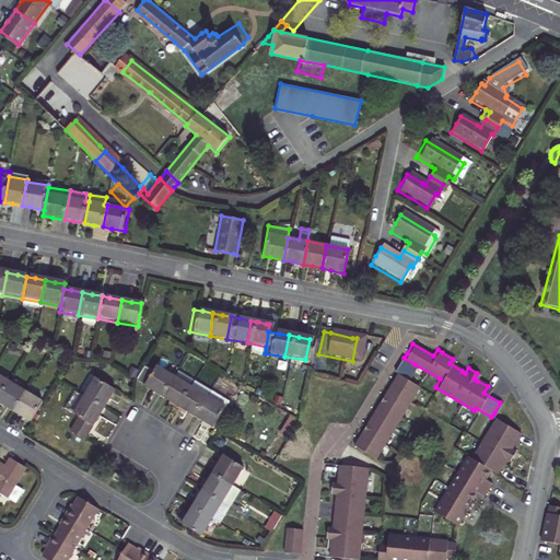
[(357,438),(352,444),(374,457),(417,385),(406,378),(415,364),(404,358),(400,357),(393,371),(395,372),(391,381),(382,396),(373,410),(363,426),(357,438)]
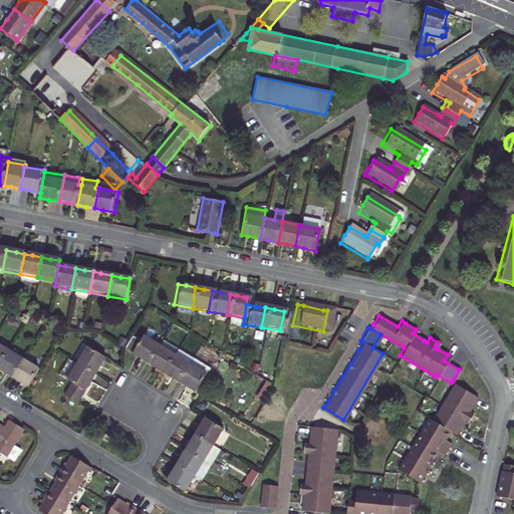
[(133,337),(124,350),(141,360),(149,365),(160,347),(149,340),(145,337),(142,342),(133,337)]
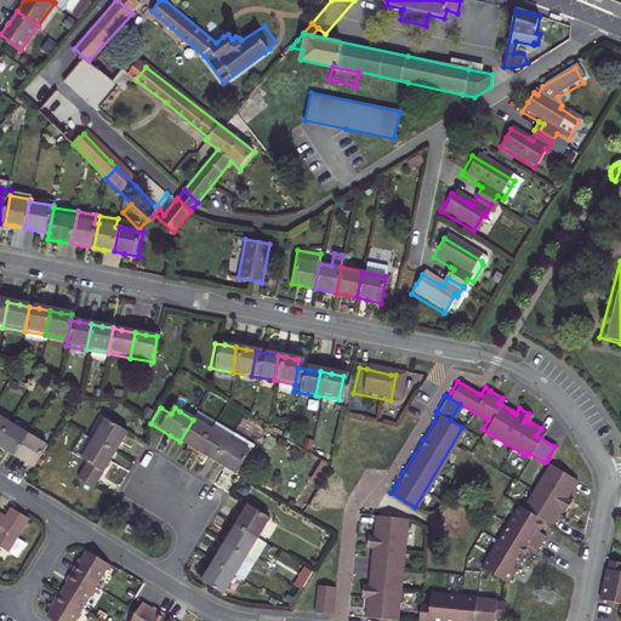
[(0,437),(10,420),(0,412),(0,437)]
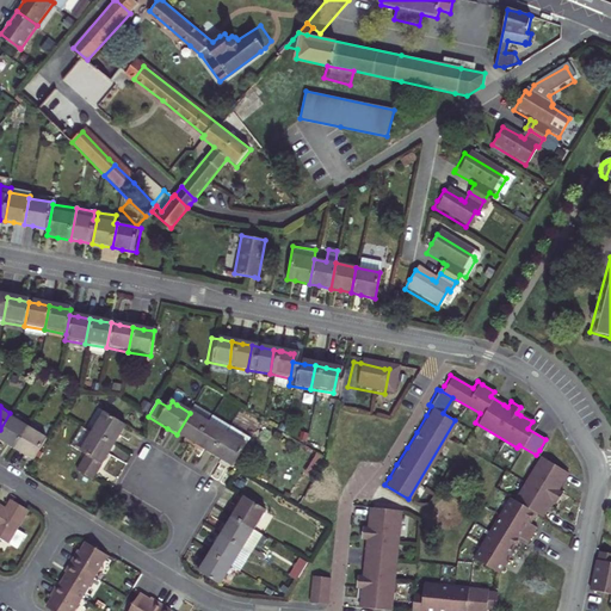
[(105,411),(93,430),(115,443),(121,434),(127,424),(105,411)]
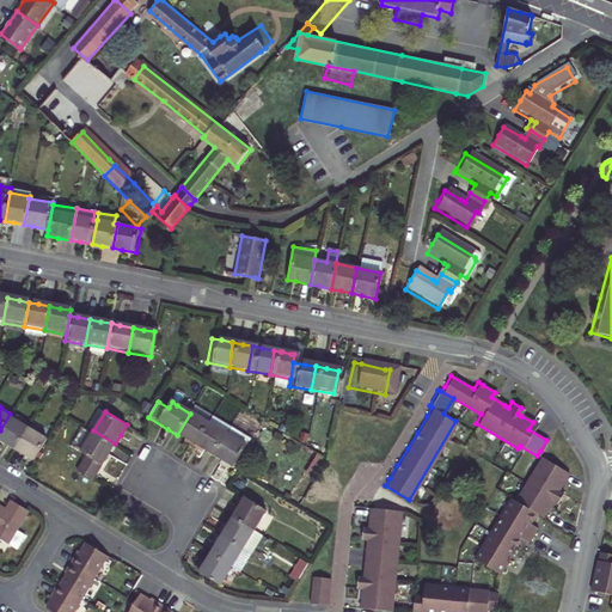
[(29,426),(10,414),(0,430),(0,436),(6,440),(16,446),(29,426)]
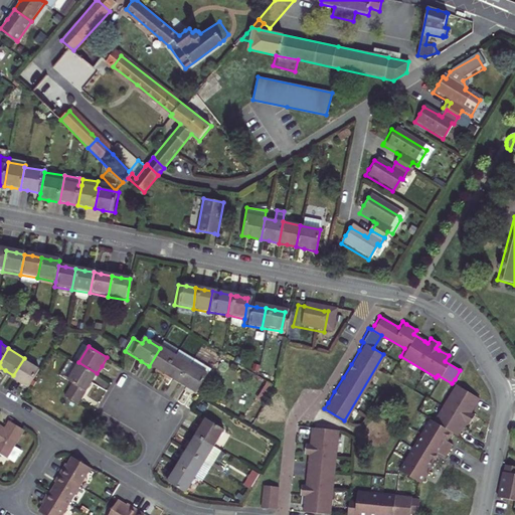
[(160,348),(149,366),(156,370),(165,376),(175,361),(177,358),(160,348)]
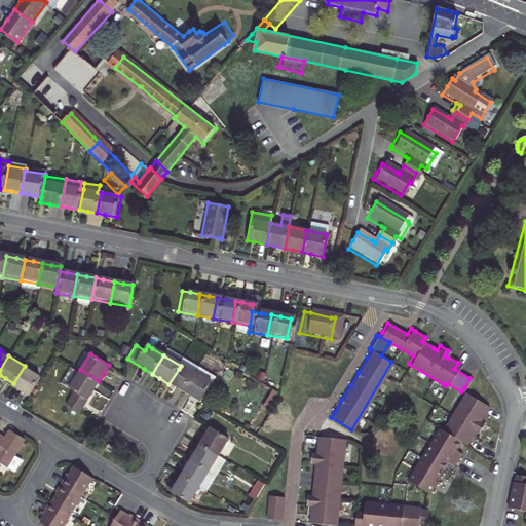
[(99,381),(80,370),(71,365),(61,382),(76,391),(68,405),(81,412),(89,397),(99,381)]
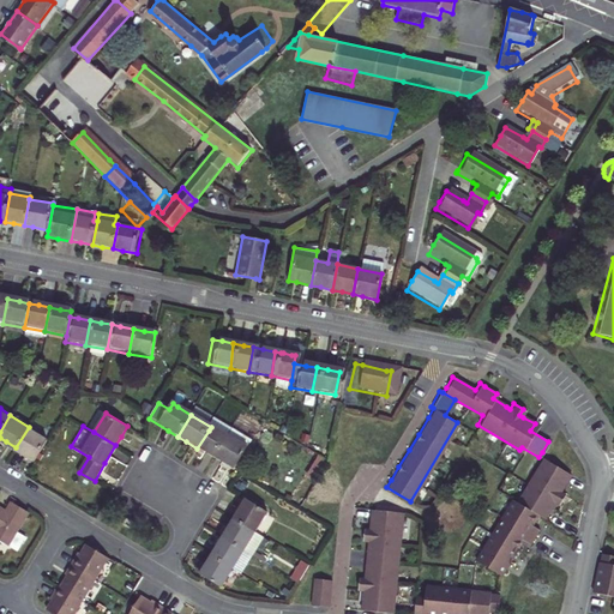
[(48,439),(29,427),(16,447),(25,453),(35,459),(48,439)]
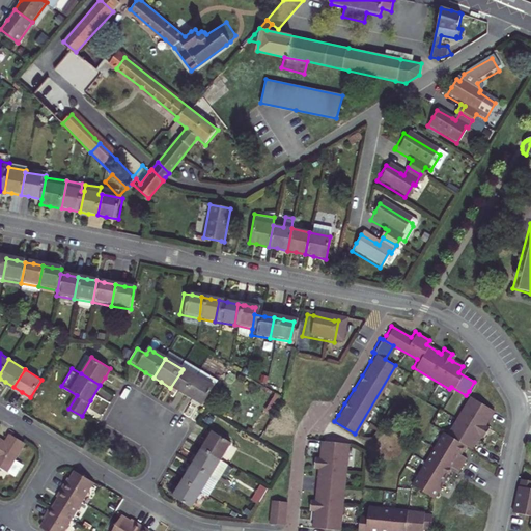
[(180,372),(170,388),(177,392),(186,397),(198,379),(183,369),(180,372)]
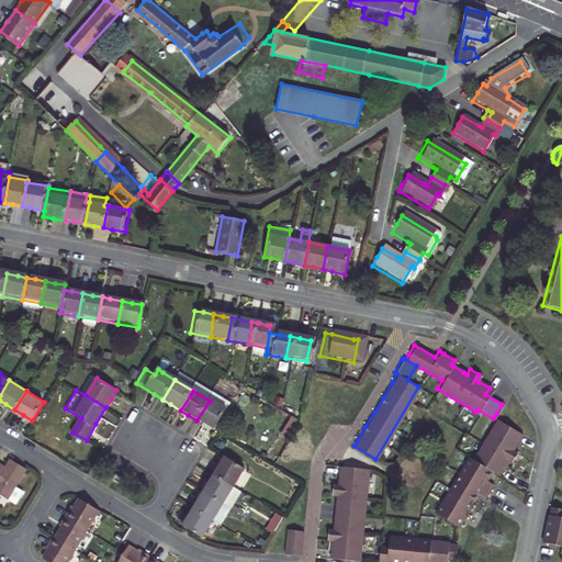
[(210,401),(197,420),(202,424),(210,428),(213,430),(225,411),(210,401)]
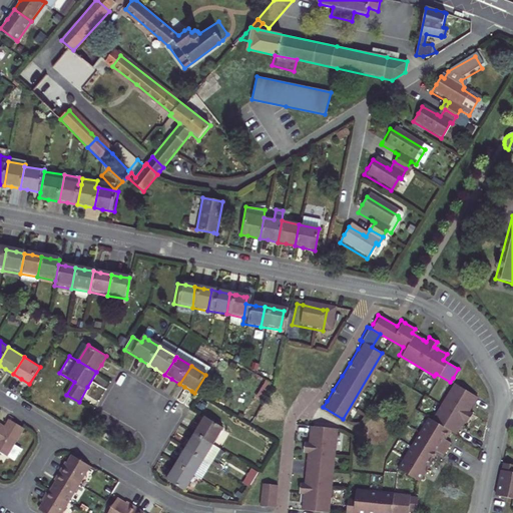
[(262,395),(271,378),(270,378),(266,375),(257,392),(262,395)]
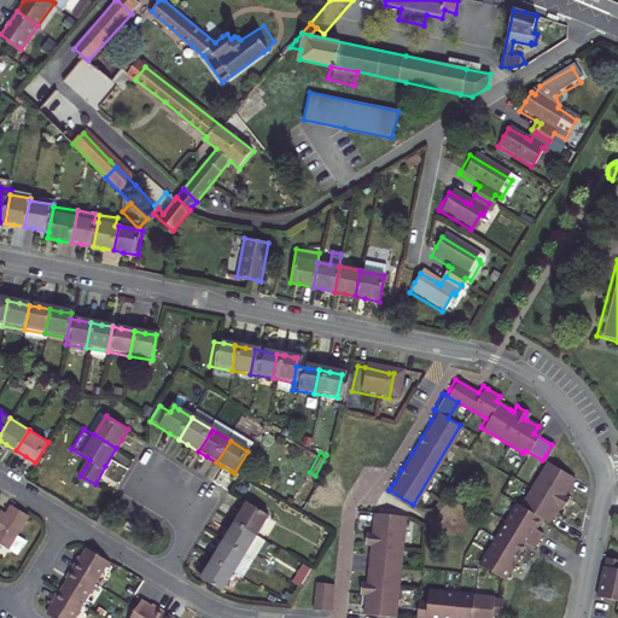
[(573,479),(547,462),(531,489),(520,507),(517,505),(479,566),(505,581),(509,572),(517,560),(524,548),(526,544),(534,548),(543,534),(536,529),(537,525),(541,518),(548,522),(555,509),(558,506),(564,508),(569,500),(564,496),(566,493),(573,479)]
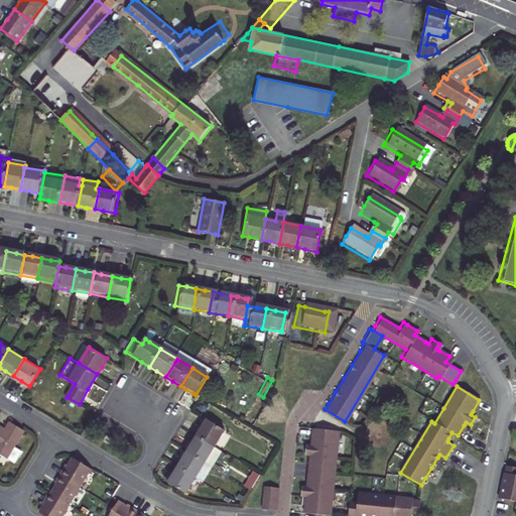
[(192,393),(185,389),(183,392),(187,395),(190,397),(192,393)]
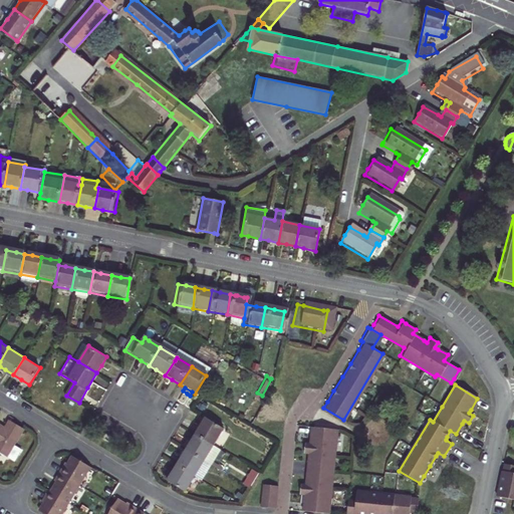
[(211,445),(220,430),(203,419),(197,428),(193,435),(211,445)]
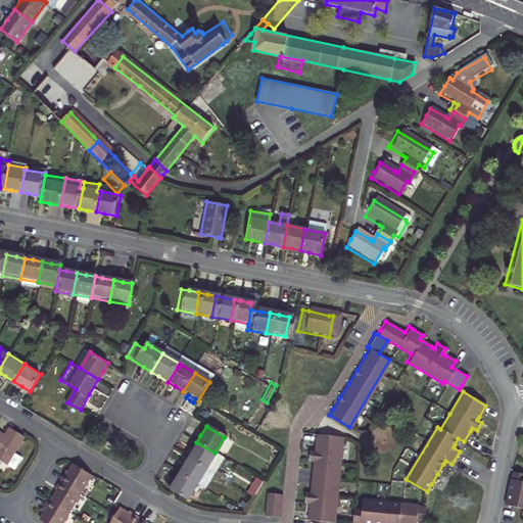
[(0,437),(1,435),(0,434),(0,463),(7,468),(8,467),(13,471),(16,470),(22,461),(15,456),(26,440),(11,431),(6,438),(4,441),(0,438),(0,437)]
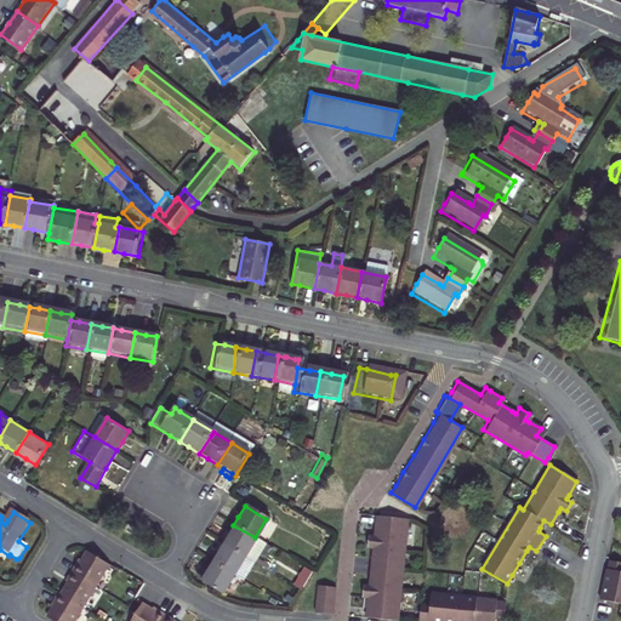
[(366,600),(365,619),(396,620),(406,519),(375,516),(374,531),(374,536),(368,536),(366,547),(372,547),(371,553),(369,581),(368,586),(362,586),(360,597),(366,597),(366,600)]
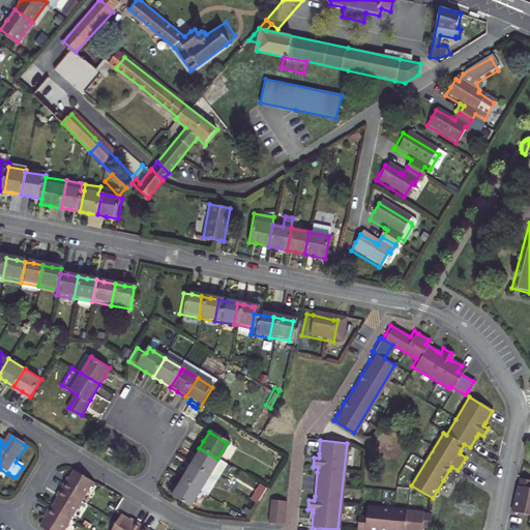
[(192,460),(190,463),(208,473),(217,459),(199,448),(196,453),(192,460)]
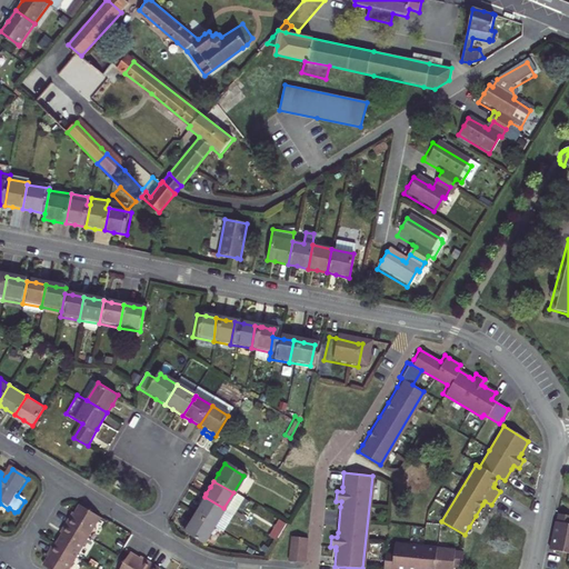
[(239,496),(233,492),(223,508),(229,511),(239,496)]
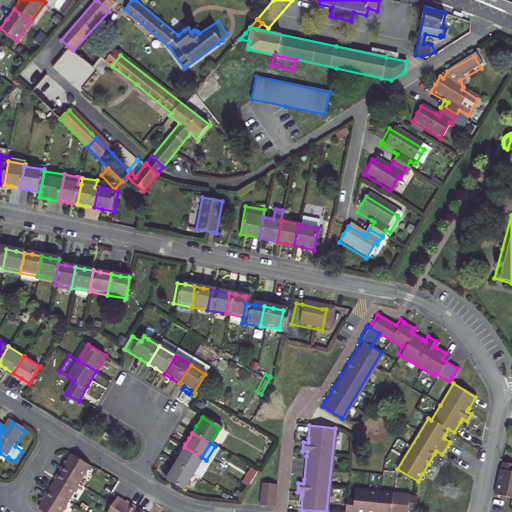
[(192,472),(201,457),(184,447),(178,456),(175,462),(192,472)]
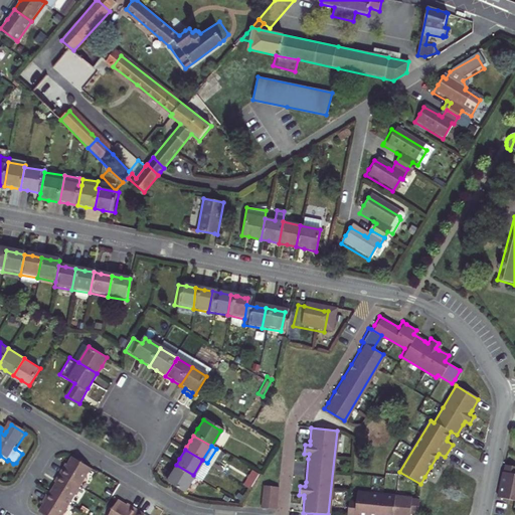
[(61,475),(82,488),(94,471),(74,459),(69,467),(67,470),(65,468),(61,475)]
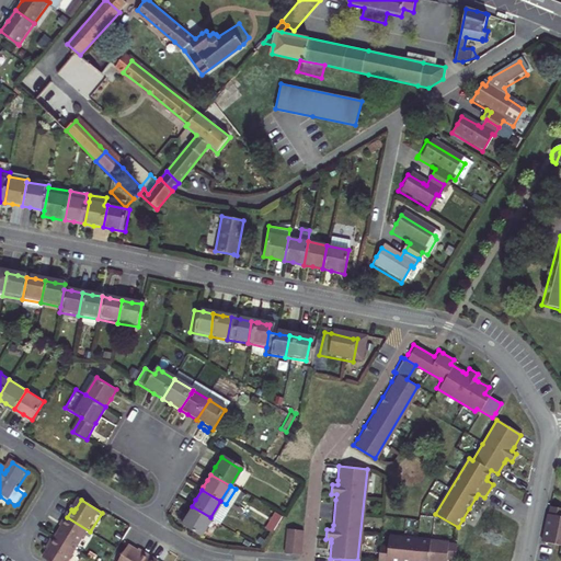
[(185,516),(181,524),(199,535),(210,517),(192,506),(185,516)]
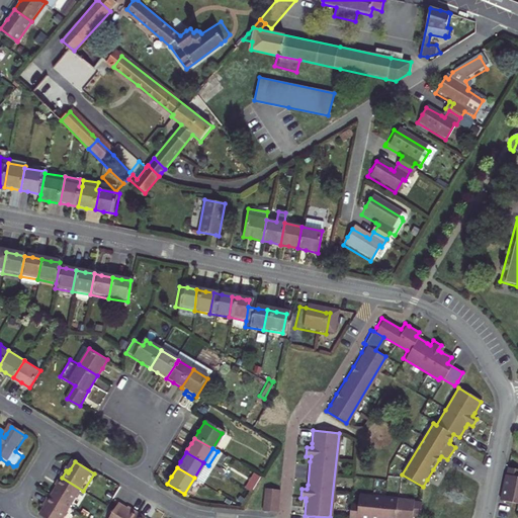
[(517,471),(506,469),(505,476),(501,494),(499,503),(517,506),(517,471)]
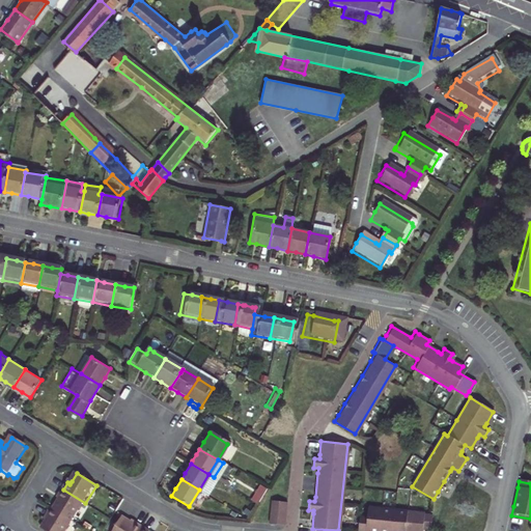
[(74,521),(85,503),(63,490),(59,497),(61,498),(60,500),(54,508),(74,521)]
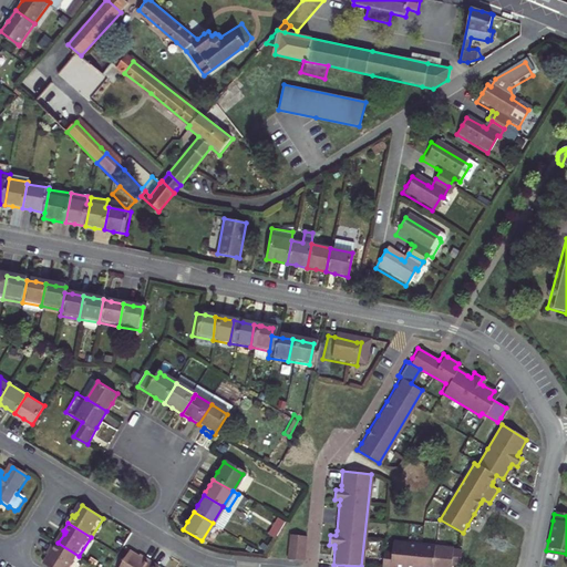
[(290,535),(288,559),(305,562),(307,537),(290,535)]
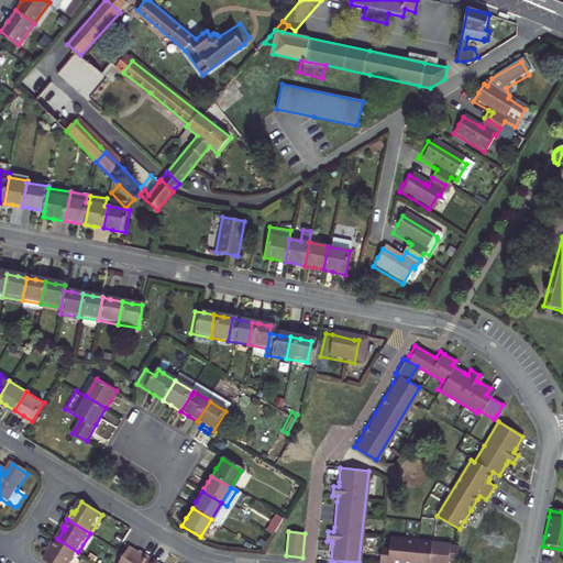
[(51,562),(70,562),(78,552),(57,539),(56,538),(51,545),(53,548),(51,551),(45,559),(51,562)]
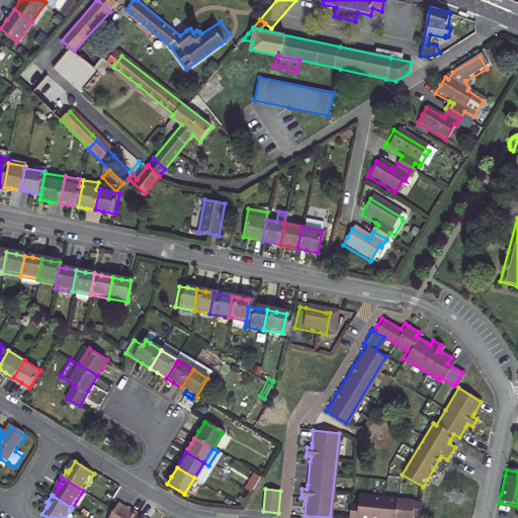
[(351,505),(349,517),(419,517),(422,502),(413,501),(413,500),(359,496),(358,506),(351,505)]
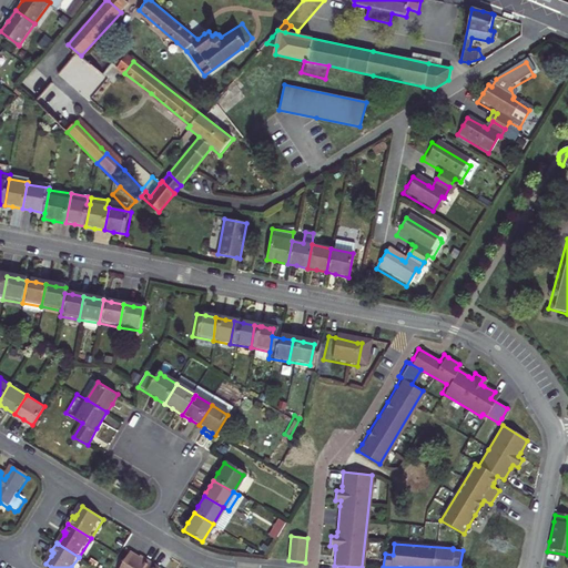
[(140,561),(132,557),(124,567),(153,567),(154,567),(144,561),(143,564),(140,561)]
